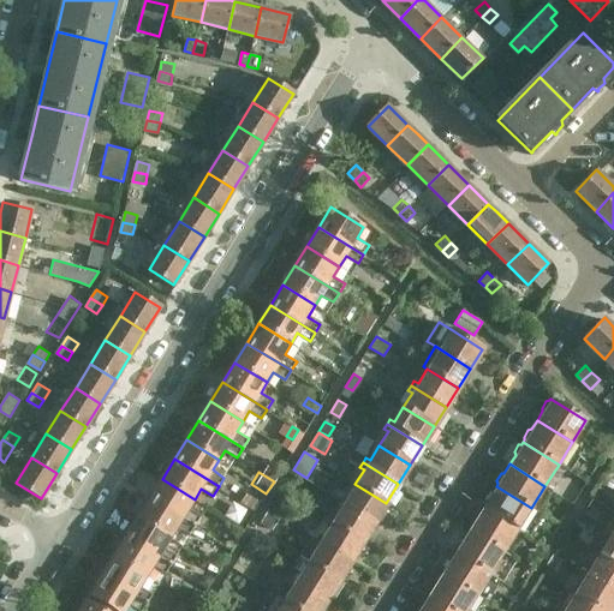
[(162,479),(150,498),(195,525),(200,516),(189,509),(195,499),(162,479)]
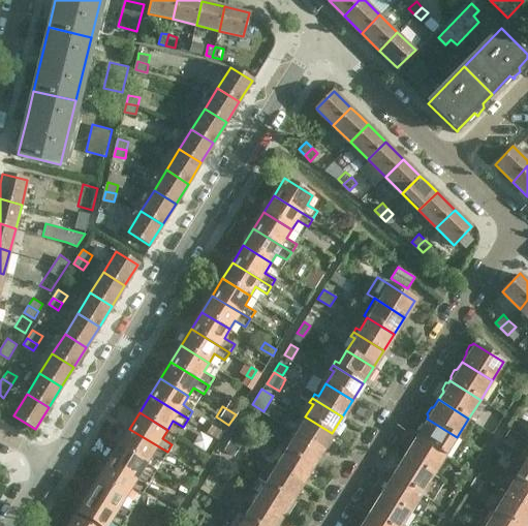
[(321,450),(332,433),(305,416),(298,429),(293,427),(291,431),(321,450)]
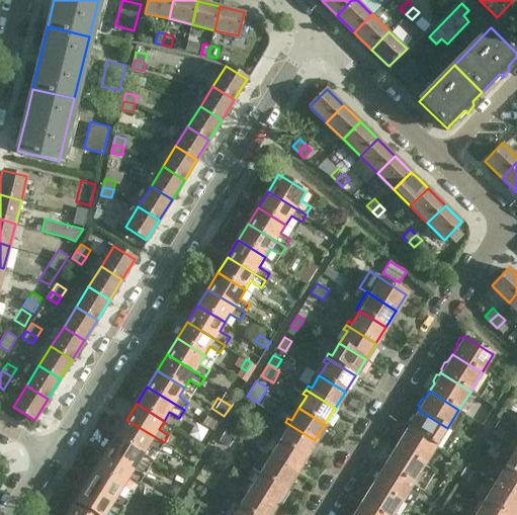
[(202,422),(216,430),(223,418),(210,410),(202,422)]
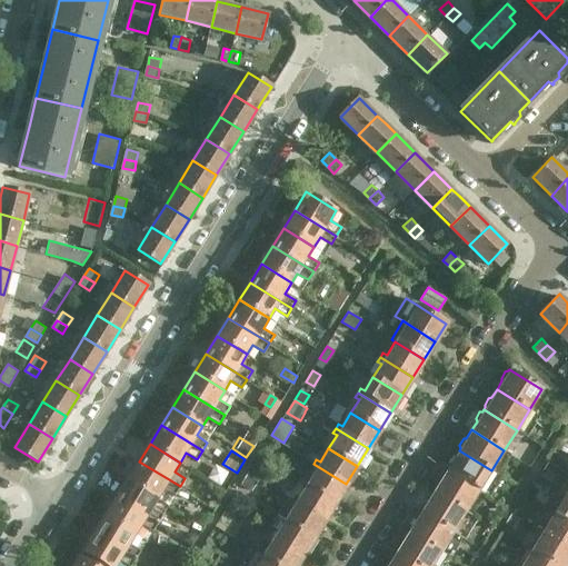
[(451,462),(446,470),(479,490),(491,470),(459,450),(458,452),(455,453),(450,459),(451,462)]
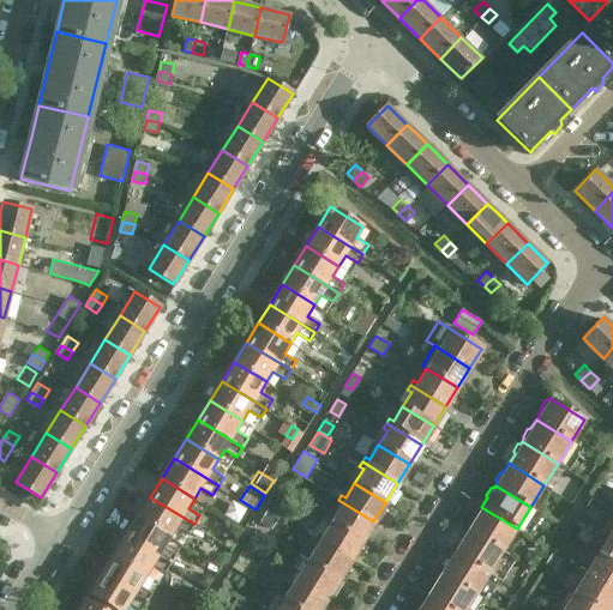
[(150,497),(138,517),(170,537),(176,526),(188,533),(194,524),(150,497)]
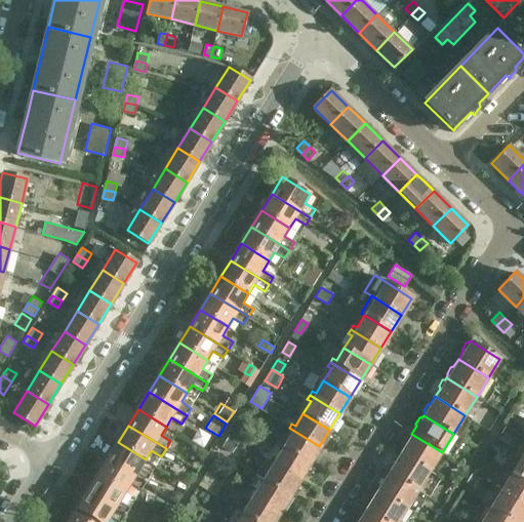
[(309,463),(319,446),(289,428),(286,432),(290,434),(283,444),(282,446),(309,463)]
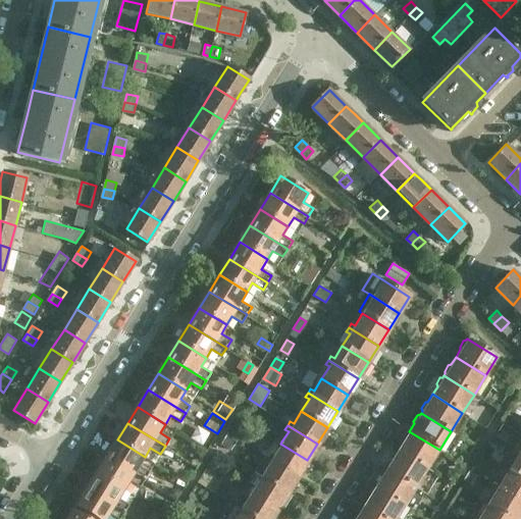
[(399,448),(398,450),(427,469),(439,450),(409,431),(405,438),(402,439),(398,446),(399,448)]
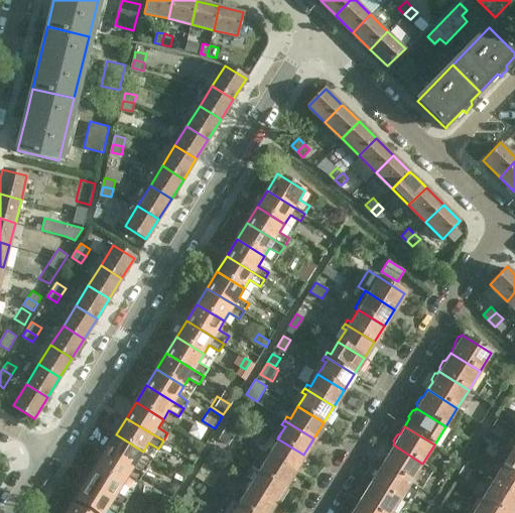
[(226,427),(220,437),(227,442),(233,431),(226,427)]
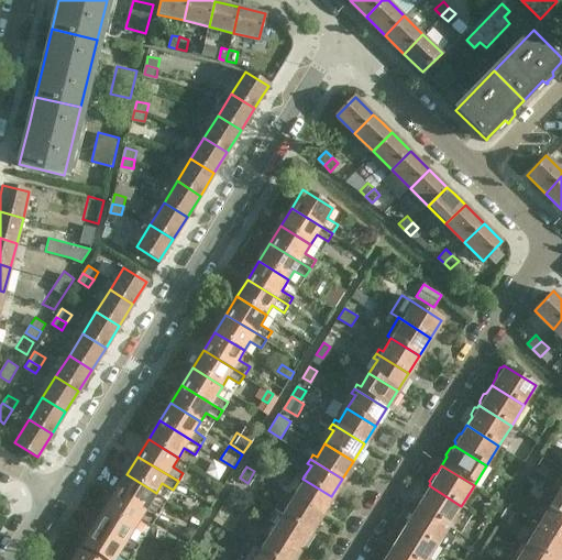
[(290,490),(288,494),(320,514),(331,496),(302,479),(304,476),(298,473),(289,487),(295,491),(295,492),(290,490)]
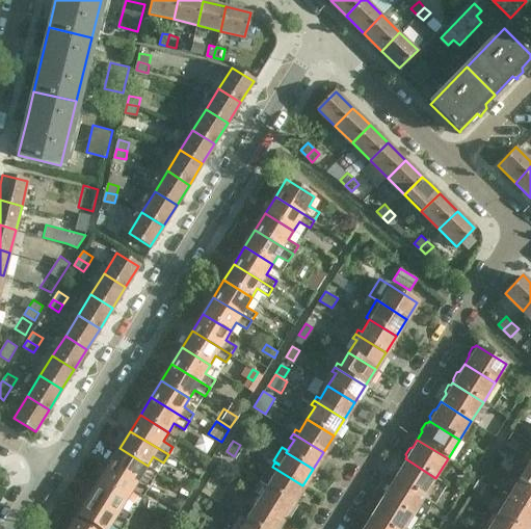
[(120,448),(109,465),(148,488),(153,480),(142,474),(148,466),(120,448)]
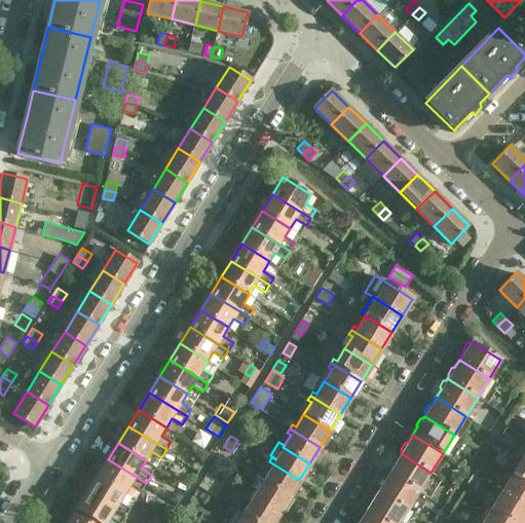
[(491,445),(484,457),(491,461),(498,450),(491,445)]
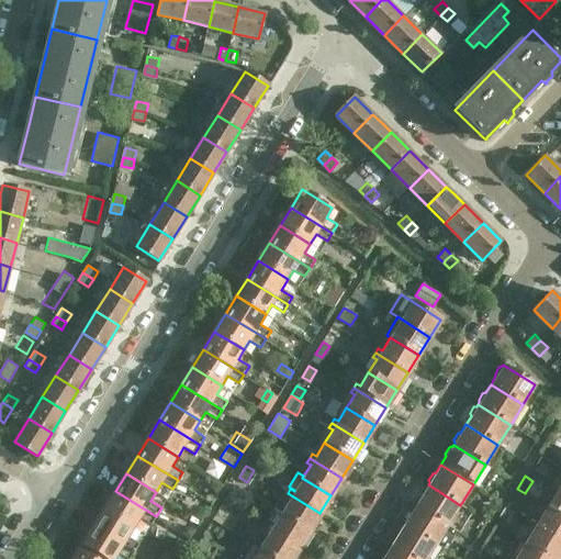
[(421,496),(416,504),(448,525),(460,505),(428,484),(427,487),(424,488),(421,493),(421,496)]
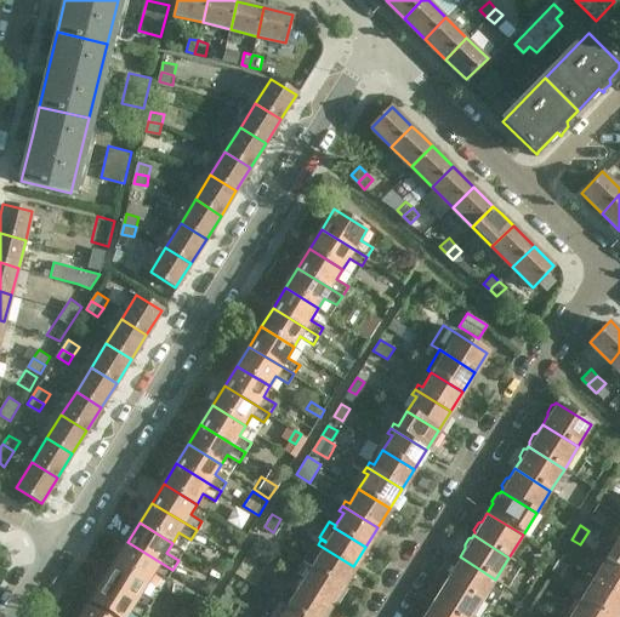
[(255,540),(248,552),(255,556),(262,544),(255,540)]
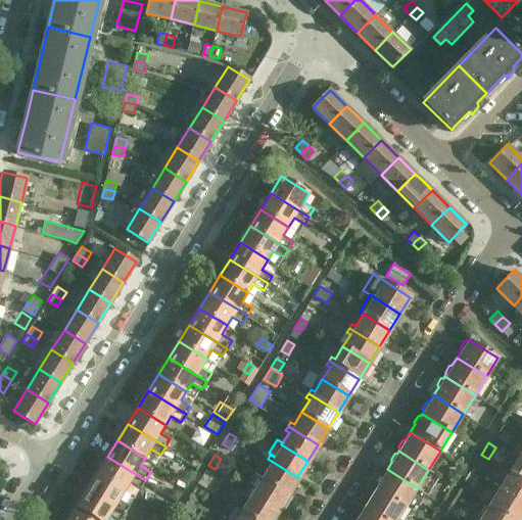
[(521,457),(519,456),(509,472),(521,479),(521,457)]
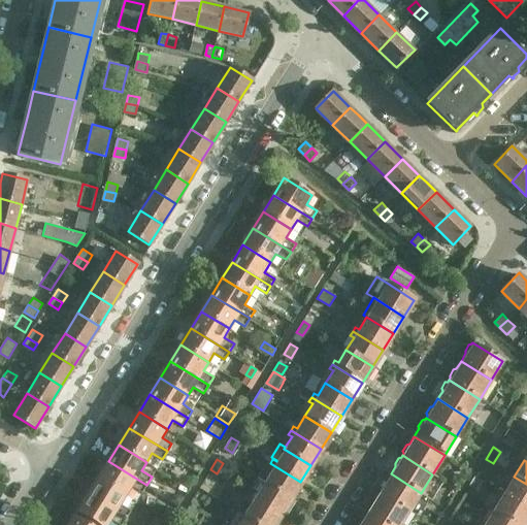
[(108,461),(98,478),(126,495),(131,486),(141,493),(146,485),(108,461)]
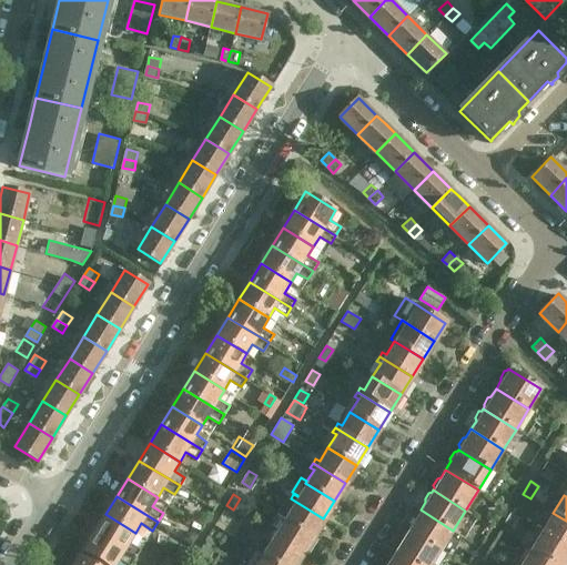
[(292,505),(283,518),(312,536),(323,518),(291,498),(287,503),(292,505)]
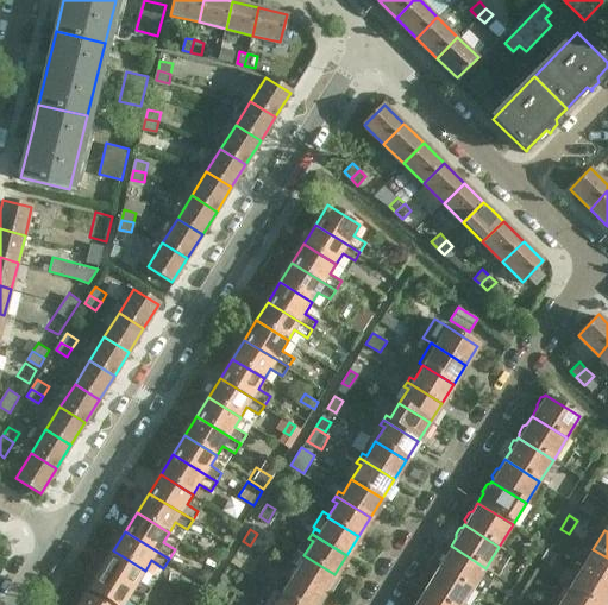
[(438,566),(437,568),(472,590),(486,568),(451,546),(445,555),(442,556),(438,562),(438,566)]
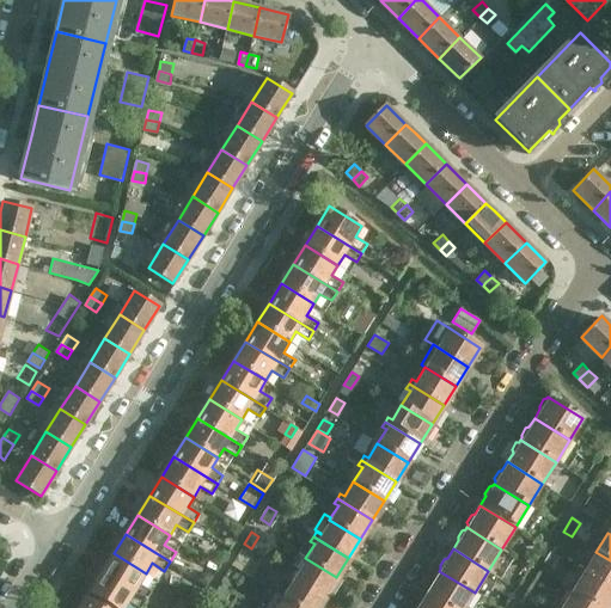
[(553,552),(547,562),(553,566),(560,556),(553,552)]
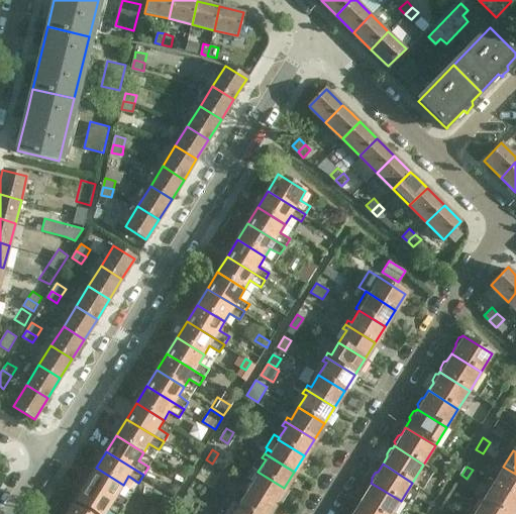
[(515,474),(503,467),(493,483),(515,496),(515,474)]
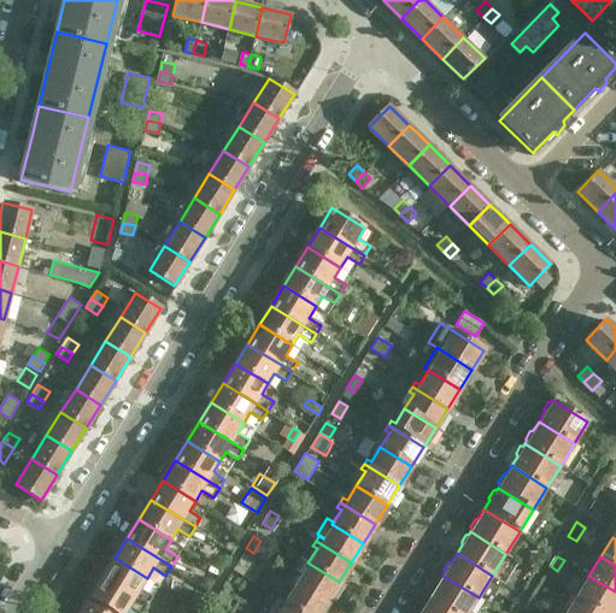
[(115,558),(103,577),(147,605),(153,596),(141,588),(147,578),(115,558)]
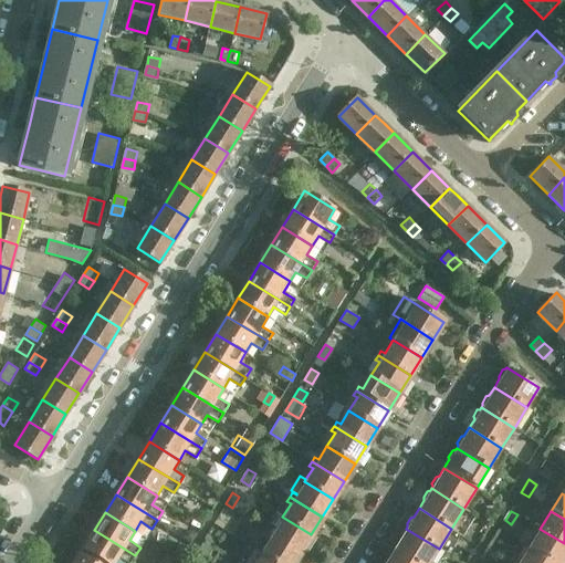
[(270,528),(268,532),(300,552),(311,534),(282,517),(274,530),(270,528)]
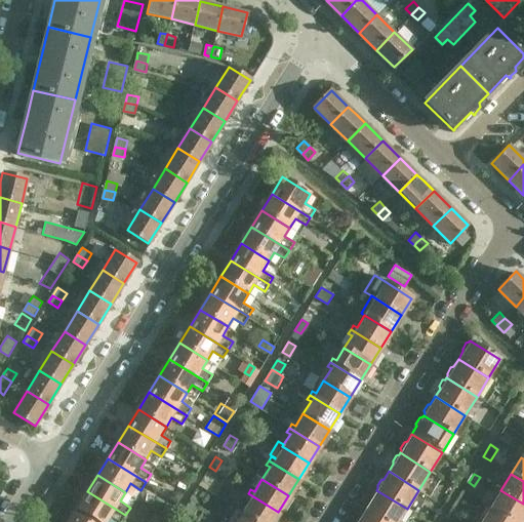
[(370,502),(365,509),(386,521),(398,521),(407,509),(376,490),(375,491),(372,492),(369,498),(370,502)]
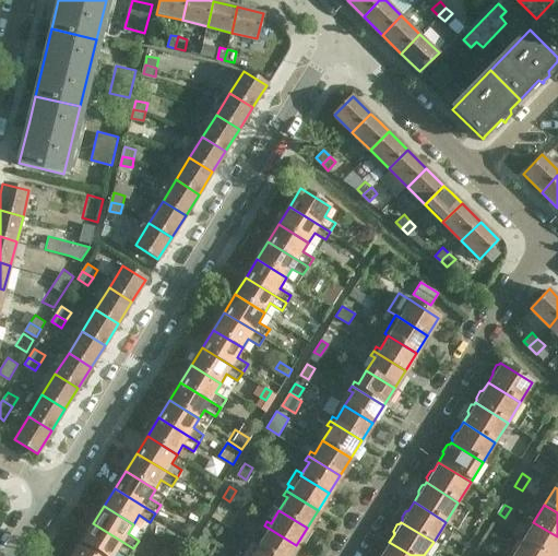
[(557,536),(533,522),(522,540),(548,555),(557,555),(557,536)]
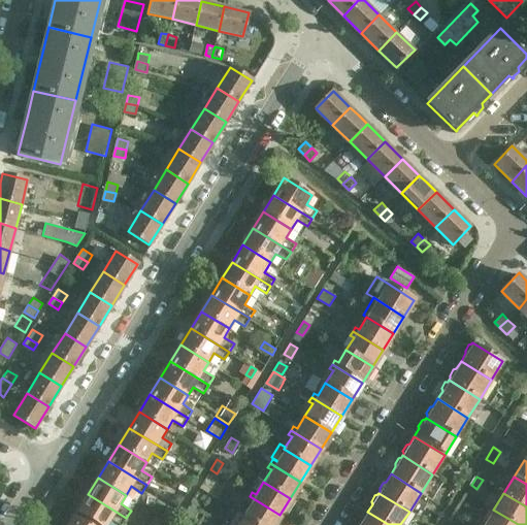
[(88,494),(76,512),(98,524),(106,524),(110,519),(120,524),(121,524),(126,518),(88,494)]
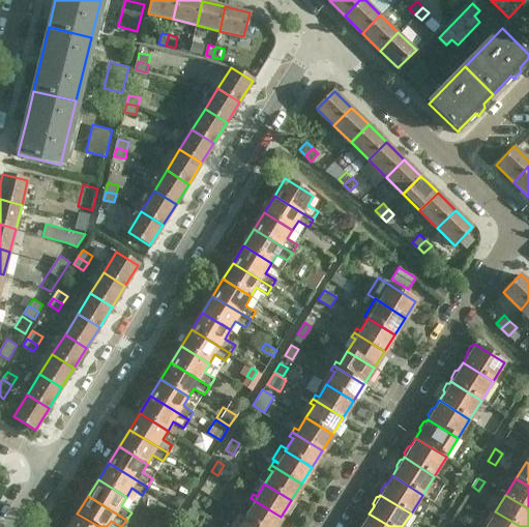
[(252,504),(243,517),(259,526),(274,526),(281,517),(251,498),(247,502),(252,504)]
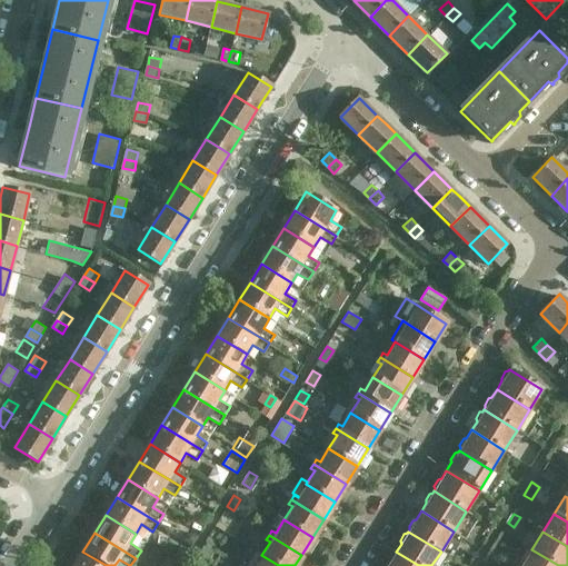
[(205,545),(199,553),(209,559),(215,550),(205,545)]
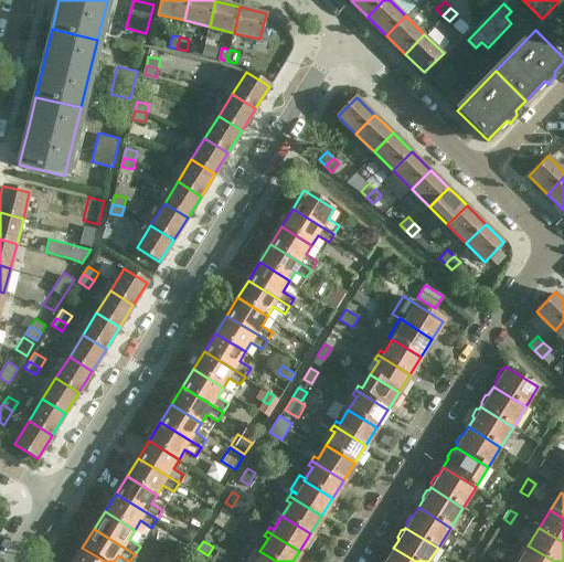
[(487,545),(482,553),(493,560),(499,552),(487,545)]
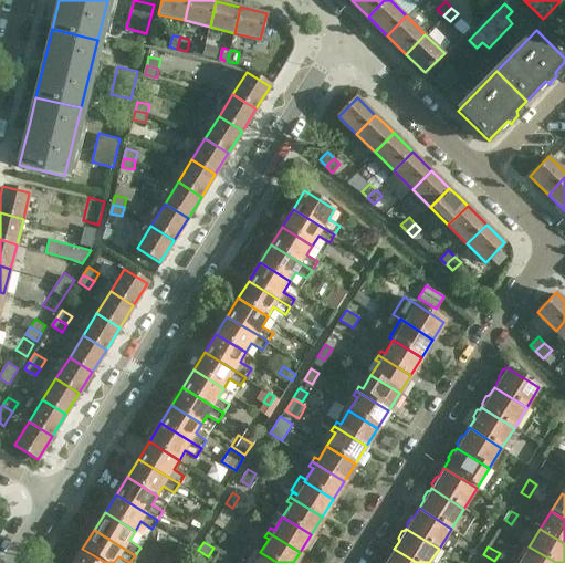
[(555,562),(529,546),(518,562),(555,562)]
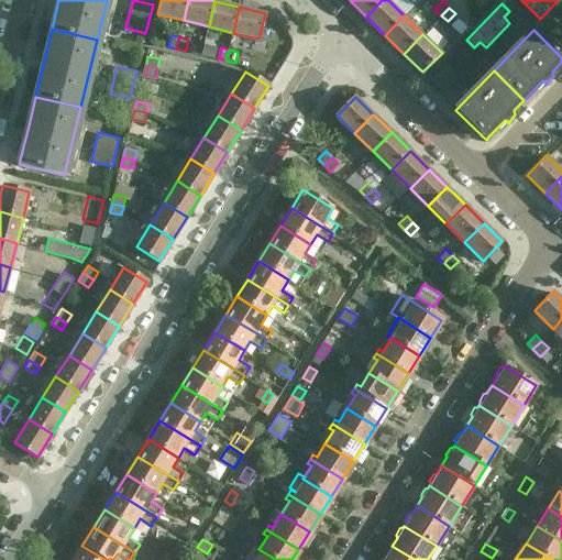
[(414,559),(392,546),(386,553),(384,555),(379,559),(414,559)]
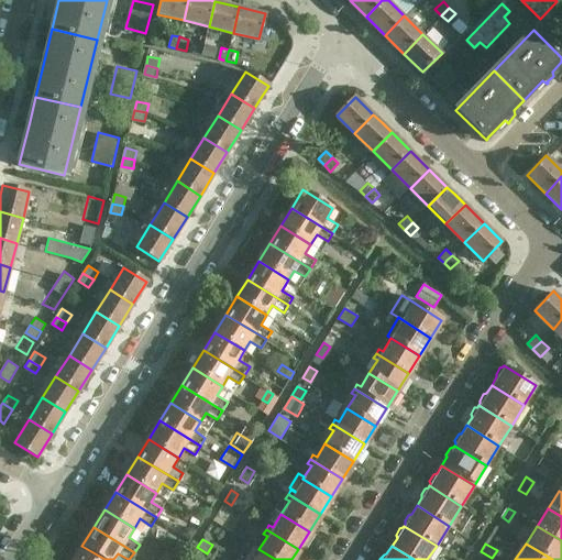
[(96,559),(79,549),(73,559),(96,559)]
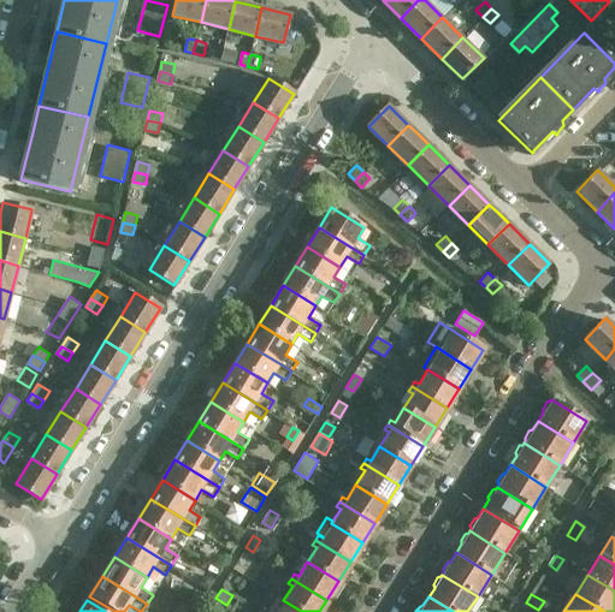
[(301,611),(283,600),(276,611),(301,611)]
